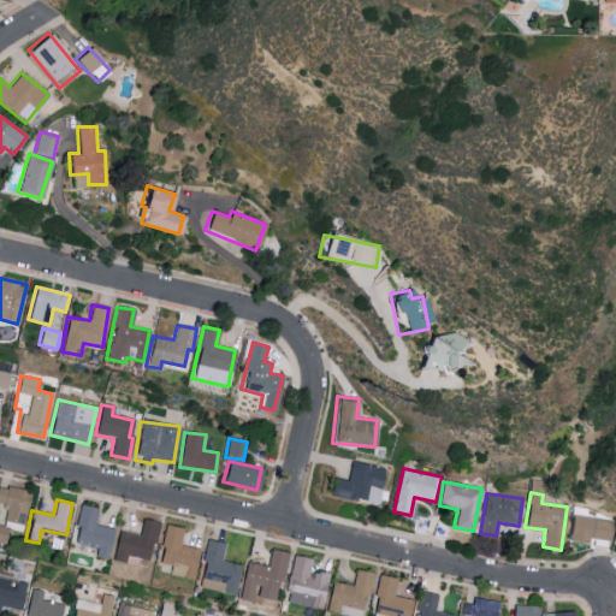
[(98,509),(81,505),(72,543),(96,549),(94,557),(106,561),(113,528),(94,525),(98,509)]
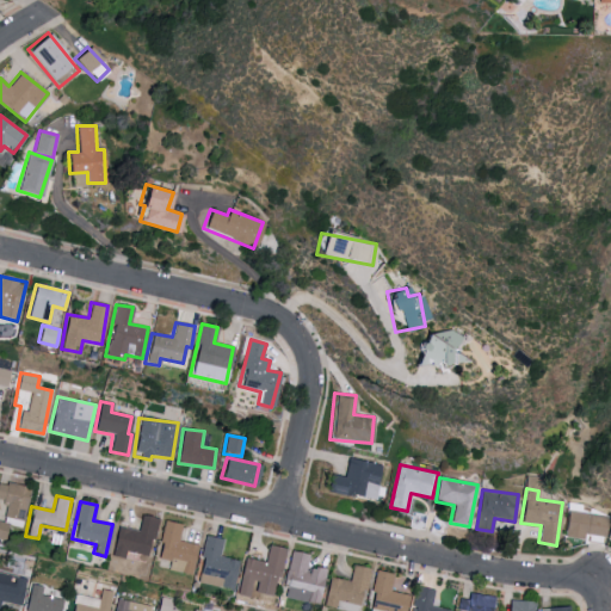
[(606,518),(568,510),(563,536),(584,541),(585,534),(603,538),(606,518)]
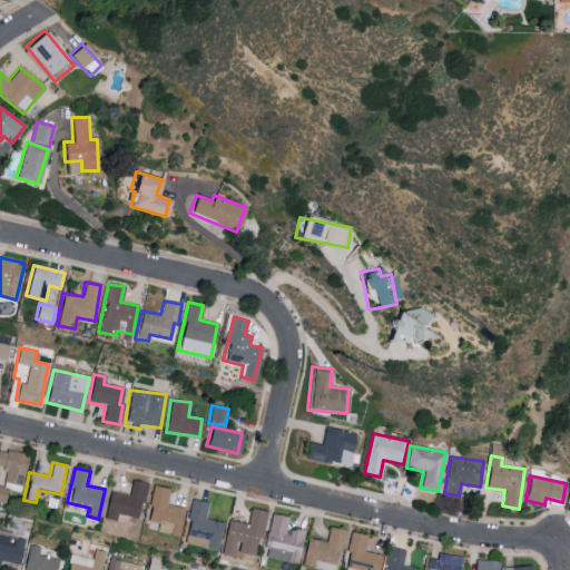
[(109,491),(102,519),(136,527),(146,483),(130,480),(127,495),(109,491)]
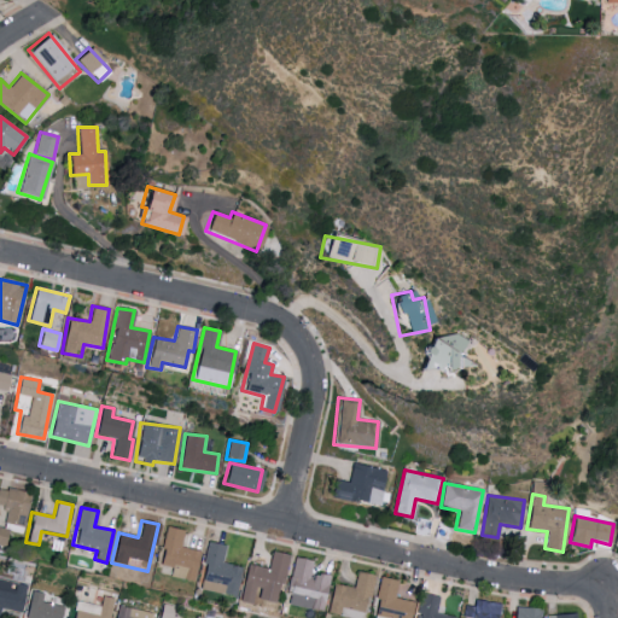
[(193,581),(197,551),(180,548),(182,530),(163,526),(158,564),(167,565),(165,576),(193,581)]
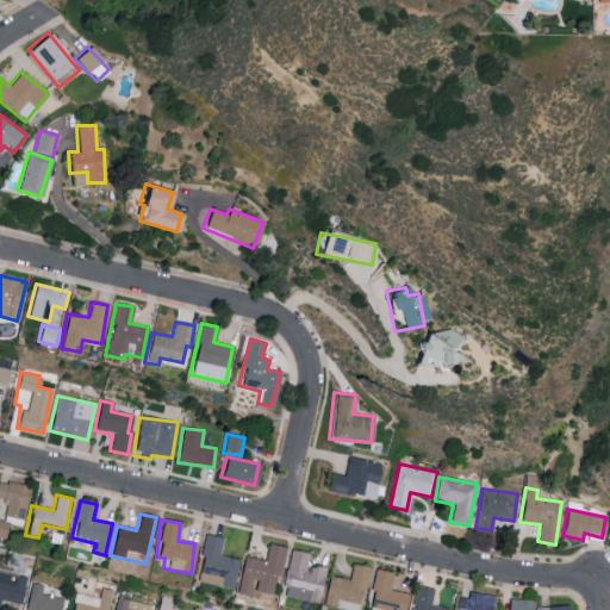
[(197,577),(218,580),(217,585),(231,587),(236,559),(219,555),(223,537),(204,535),(197,577)]
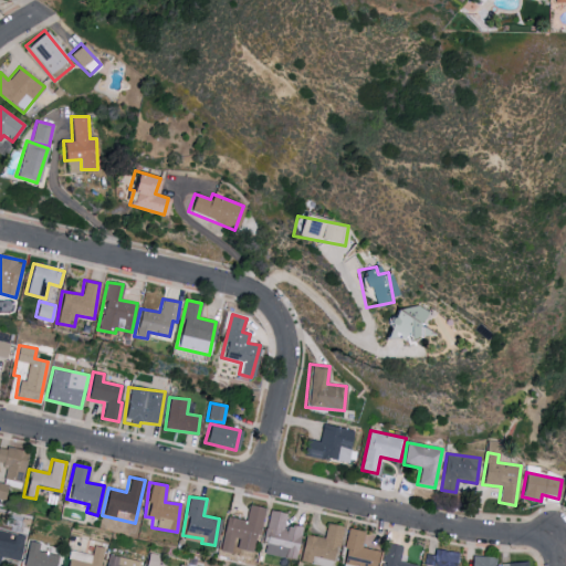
[(260,507),(247,505),(244,519),(224,516),(220,545),(254,549),(260,507)]
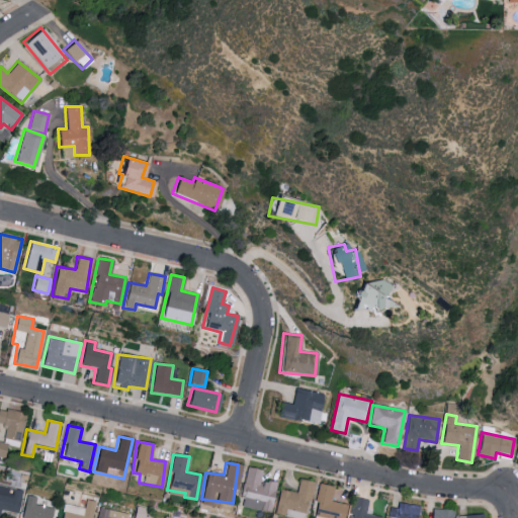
[(238,506),(270,512),(275,483),(259,480),(261,469),(246,466),(238,506)]
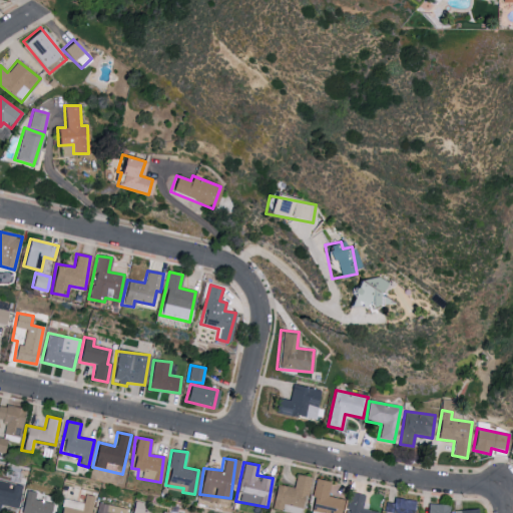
[(277,484),(271,508),(289,512),(300,512),(310,477),(296,474),(292,488),(277,484)]
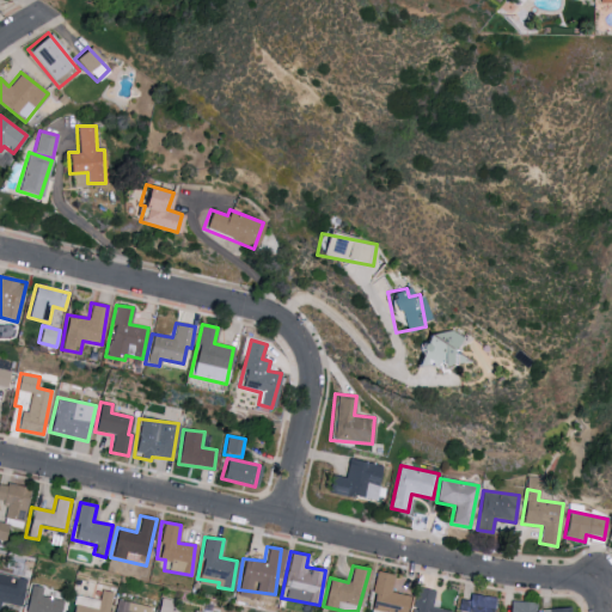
[(393,575),(375,571),(367,611),(404,611),(408,597),(390,593),(393,575)]
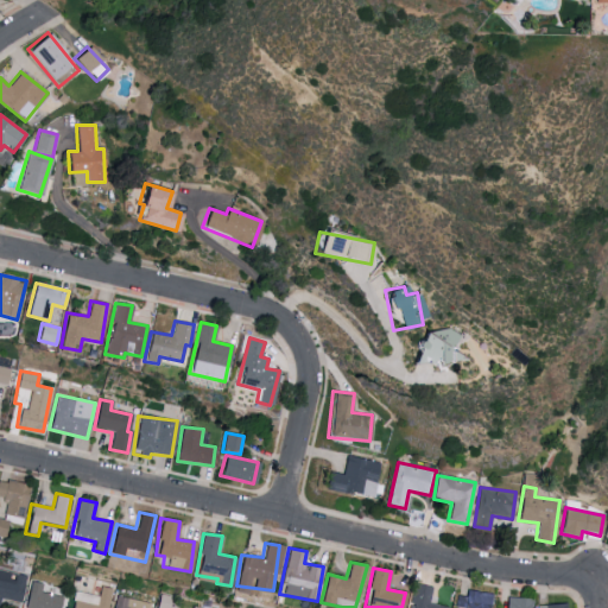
[(26,575),(0,569),(0,597),(20,602),(26,575)]
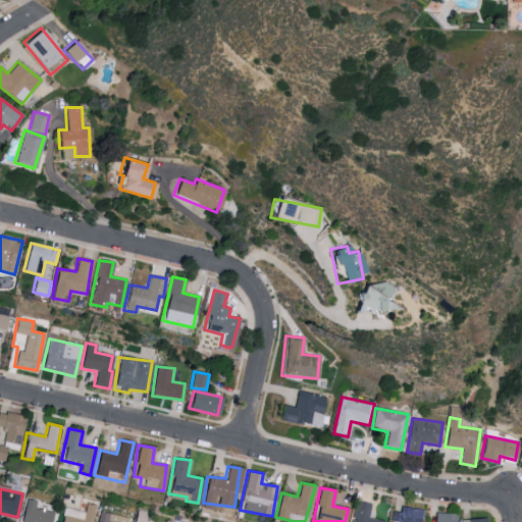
[(35,509),(36,501),(25,499),(20,521),(52,521),(54,512),(35,509)]
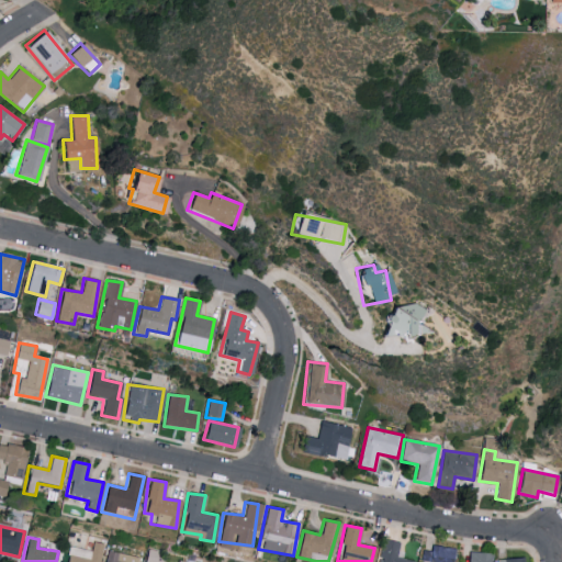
[(411,561),(412,561),(395,558),(398,542),(382,540),(378,561),(411,561)]
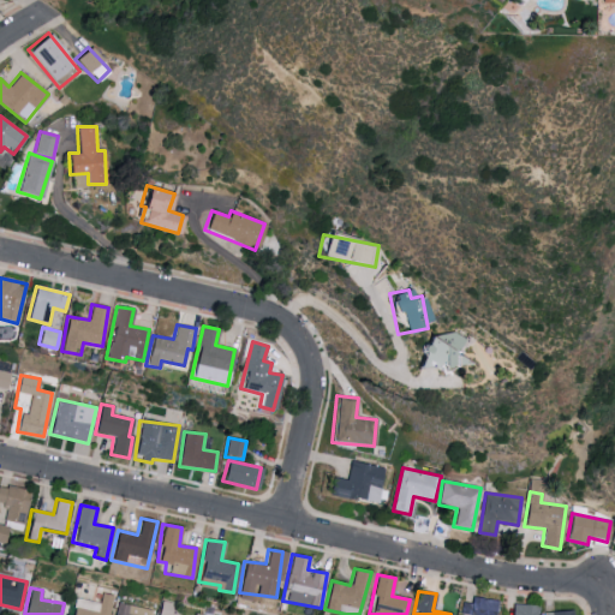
[(108,614),(113,596),(101,593),(99,602),(75,597),(70,614),(108,614)]
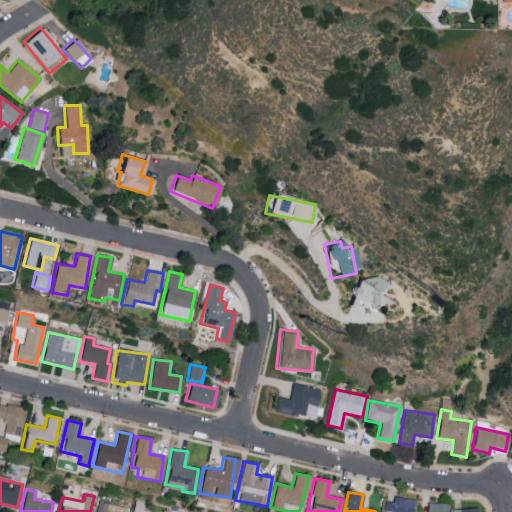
[(411,511),(412,499),(392,497),(391,502),(384,501),(383,511),(387,511),(411,511)]
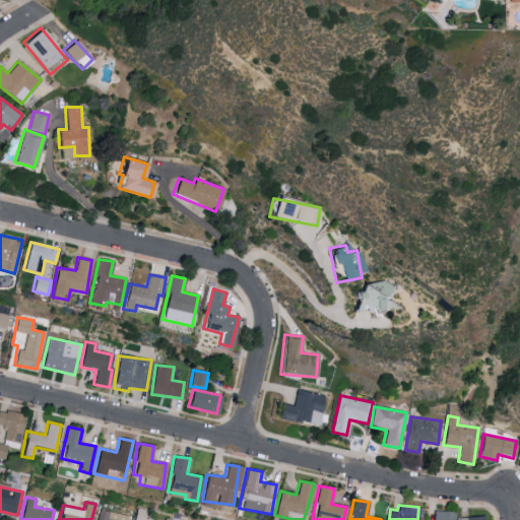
[(453,519),(454,511),(432,511),(431,519),(453,519)]
